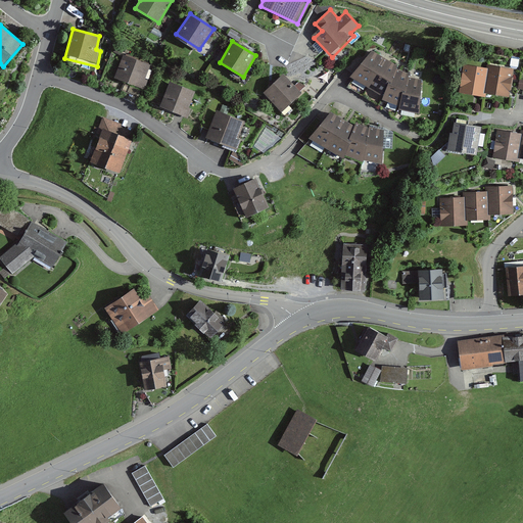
[(397,64),(371,52),(350,80),(383,97),(382,104),(399,112),(421,114),(423,82),(409,79),(409,74),(395,69),(397,64)]
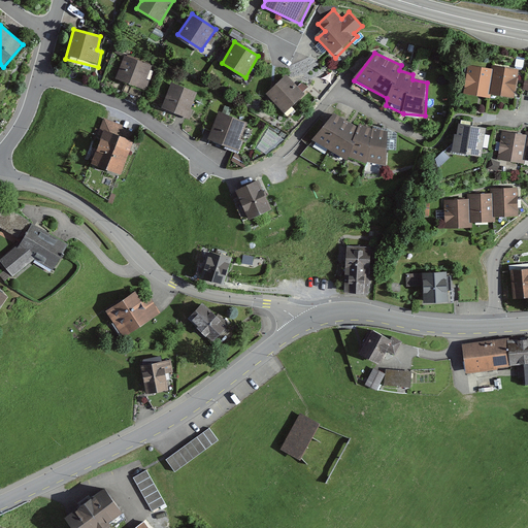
[(151,67),(123,58),(114,79),(147,92),(151,83),(145,81),(151,67)]
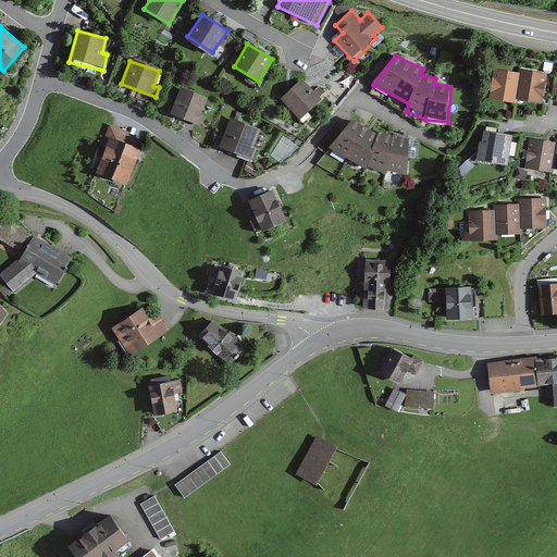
[(521,74),(495,71),(491,99),(518,103),(518,100),(543,104),(548,74),(521,70),(521,74)]
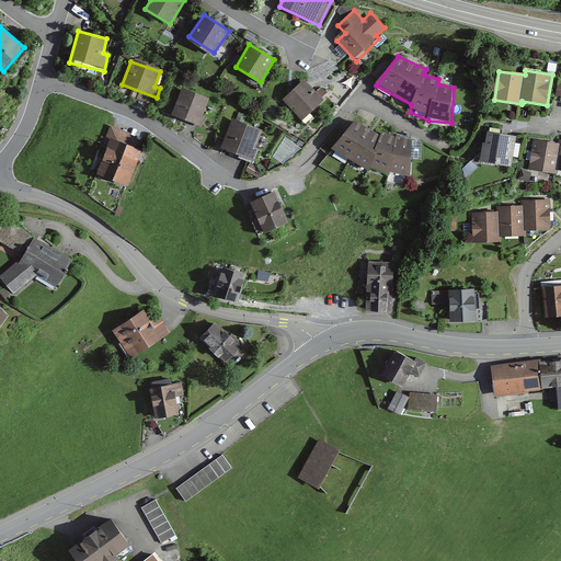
[(306,79),(283,100),(302,122),(325,101),(306,79)]
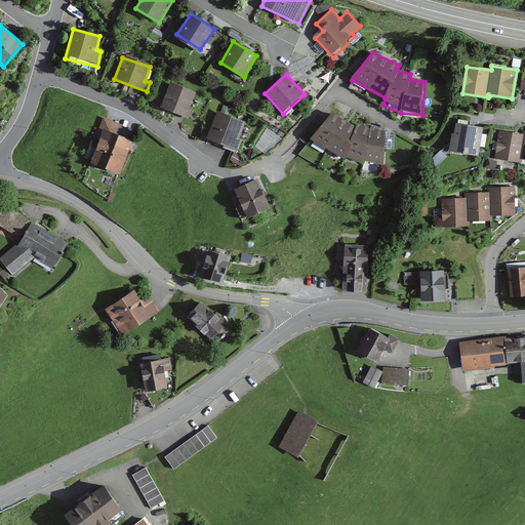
[(197,92),(169,83),(160,109),(188,118),(197,92)]
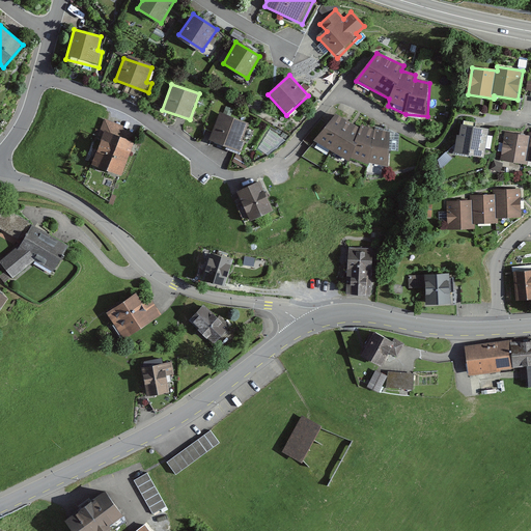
[(251,124),(220,115),(212,143),(243,152),(251,124)]
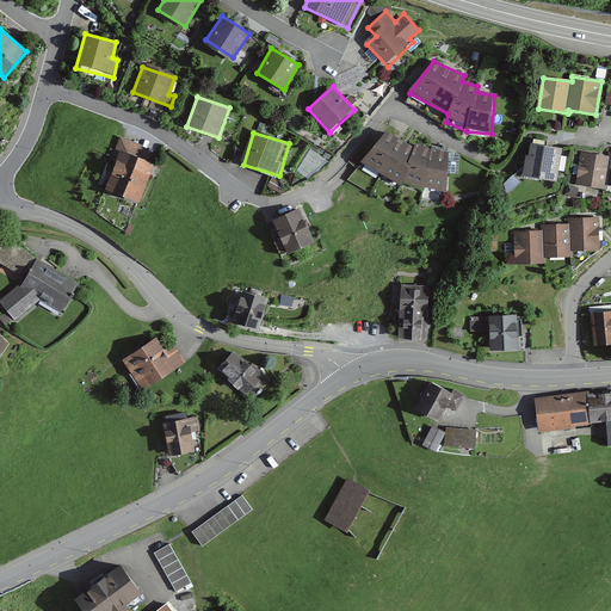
[(414,148),(387,133),(362,161),(403,185),(407,179),(424,189),(448,191),(450,150),(415,143),(414,148)]
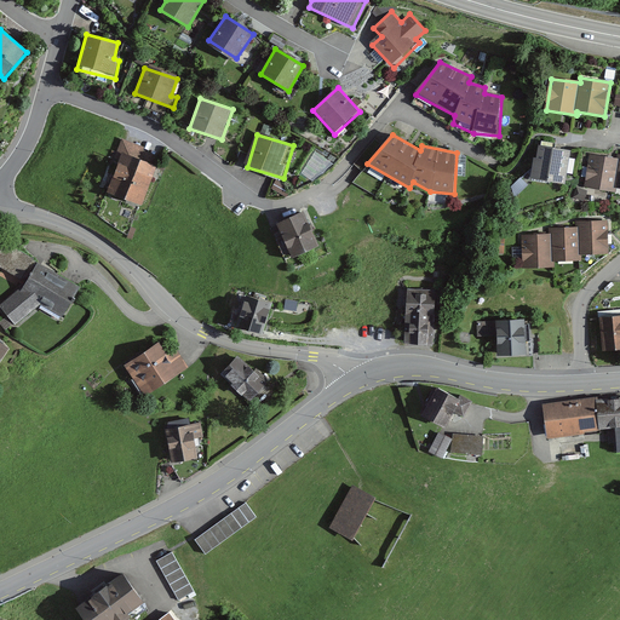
[(159,156),(121,142),(114,161),(119,164),(108,195),(141,207),(159,156)]
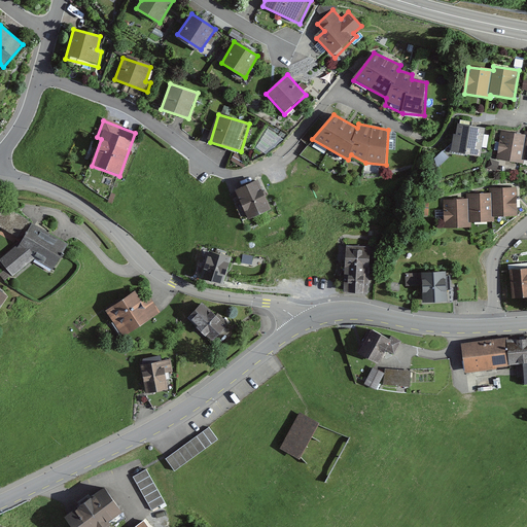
[(488,129),(458,125),(455,152),(485,156),(488,129)]
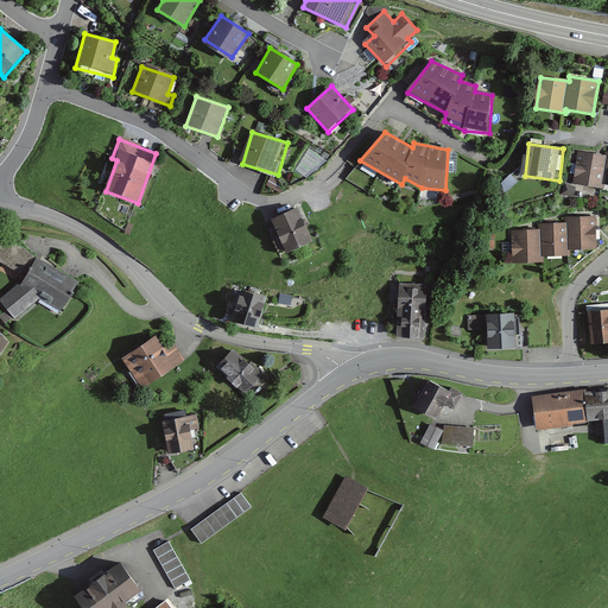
[(607,156),(580,152),(576,184),(605,188),(605,184),(607,184),(607,152),(606,152),(607,156)]
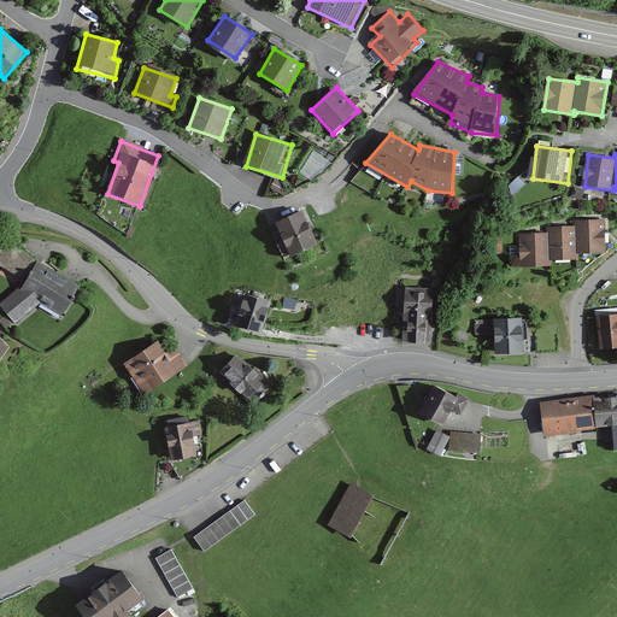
[(304,211),(275,222),(289,259),(318,248),(304,211)]
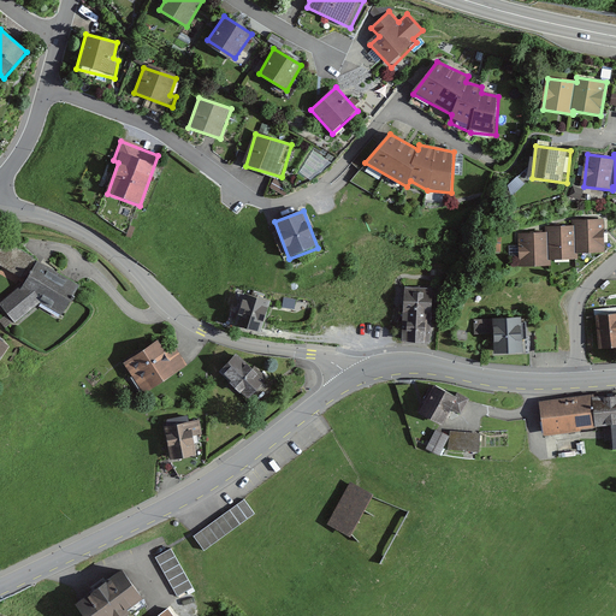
[(548,234),(517,235),(520,268),(554,266),(554,260),(580,258),(580,254),(608,252),(604,218),(573,220),(574,225),(548,227),(548,234)]
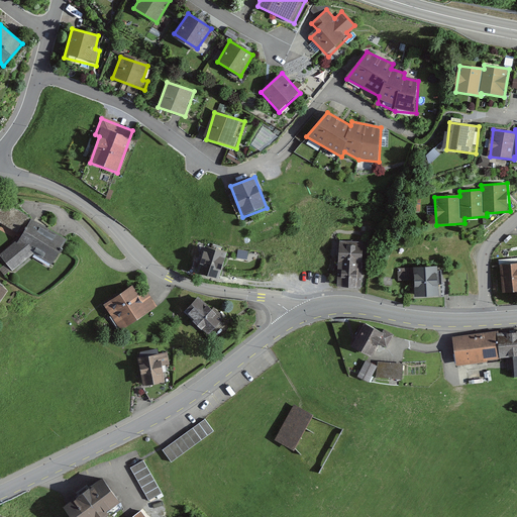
[(422,197),(413,196),(413,212),(421,212),(422,197)]
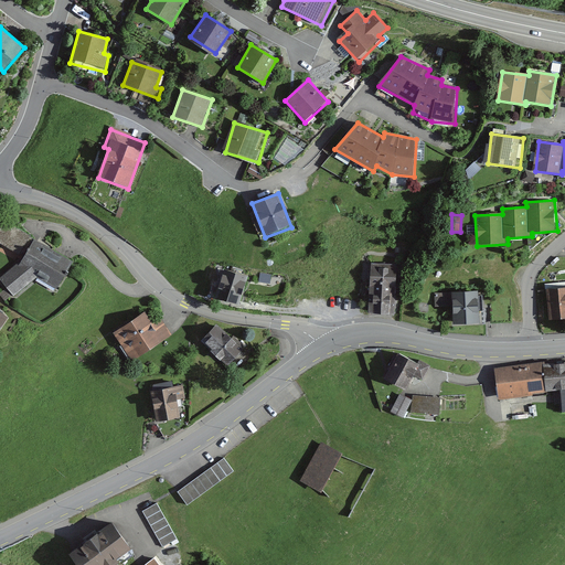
[(33,236),(4,223),(0,231),(0,245),(23,257),(33,236)]
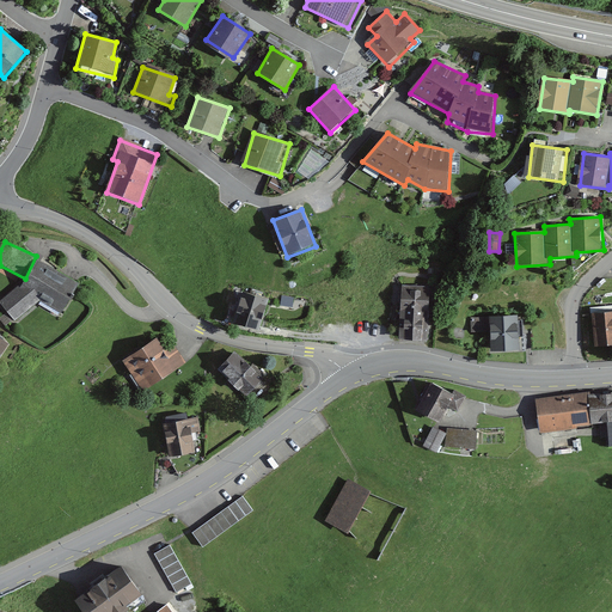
[(78,281),(36,259),(24,286),(1,304),(18,323),(38,307),(62,319),(78,281)]
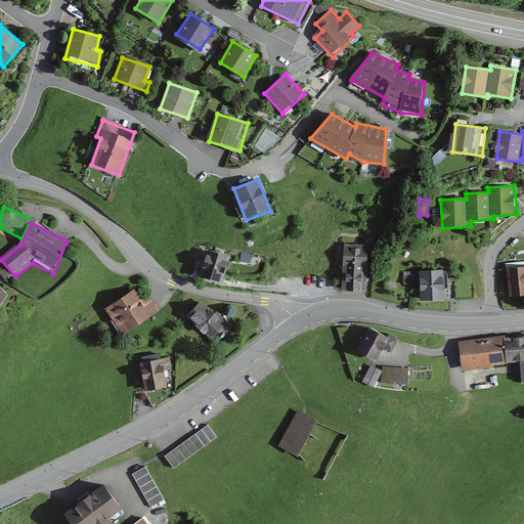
[(368,247),(343,246),(340,291),(366,292),(368,247)]
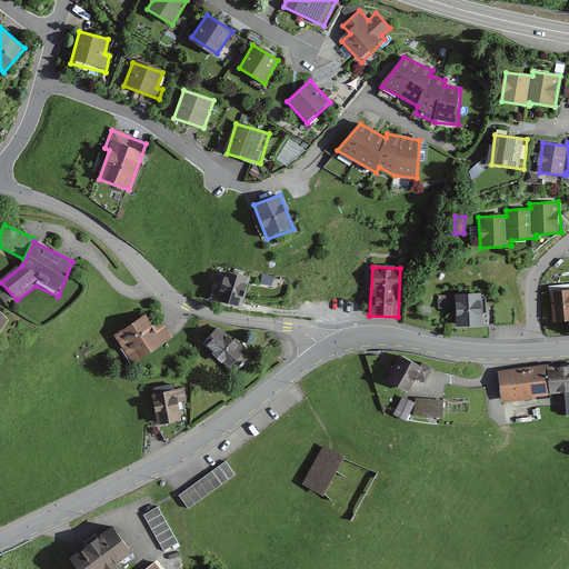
[(226,272),(218,301),(242,309),(251,280),(226,272)]
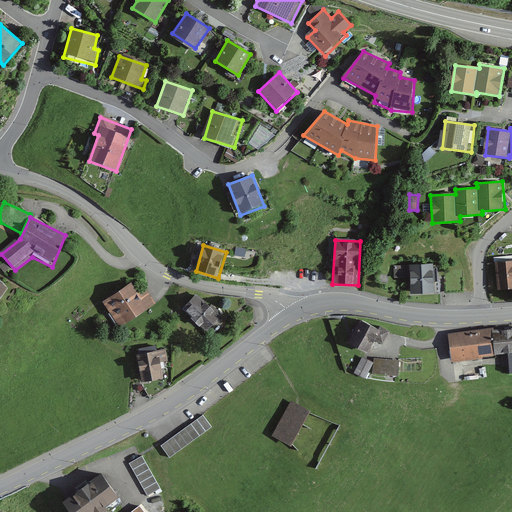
[(511,260),(494,262),(497,290),(511,288),(511,260)]
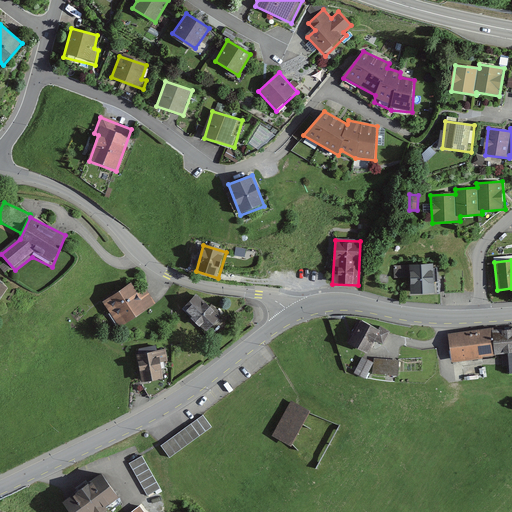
[(433,265),(394,267),(395,278),(412,277),(412,293),(434,292),(433,265)]
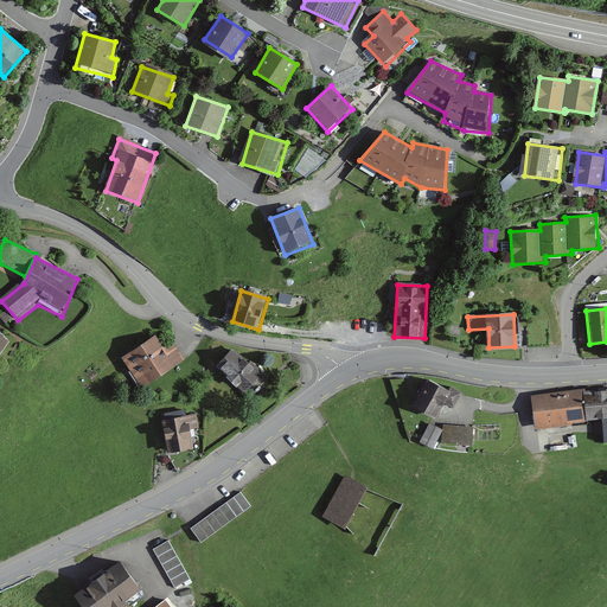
[(0,356),(11,339),(0,332),(0,356)]
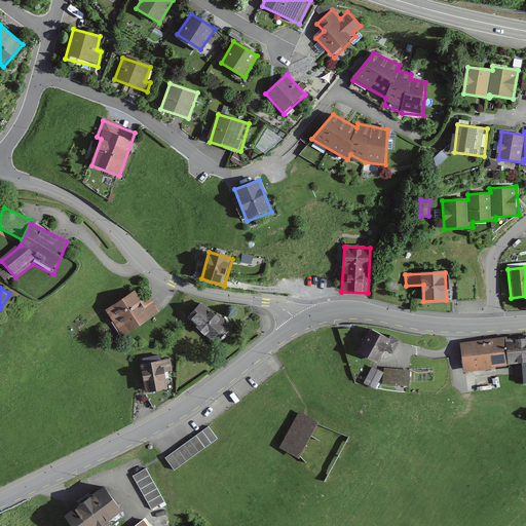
[(135,291),(104,313),(123,340),(161,312),(150,298),(144,303),(135,291)]
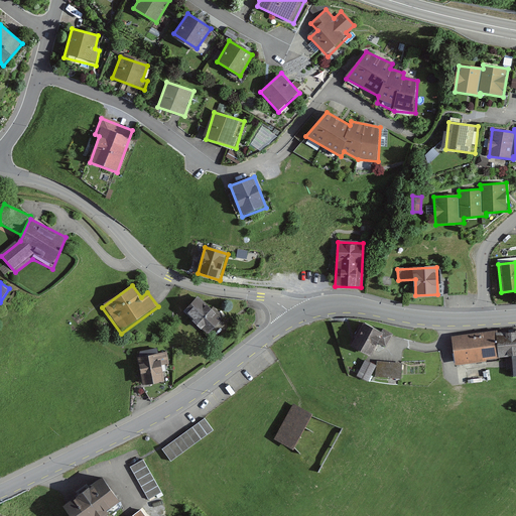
[(223,319),(199,297),(184,311),(210,335),(223,319)]
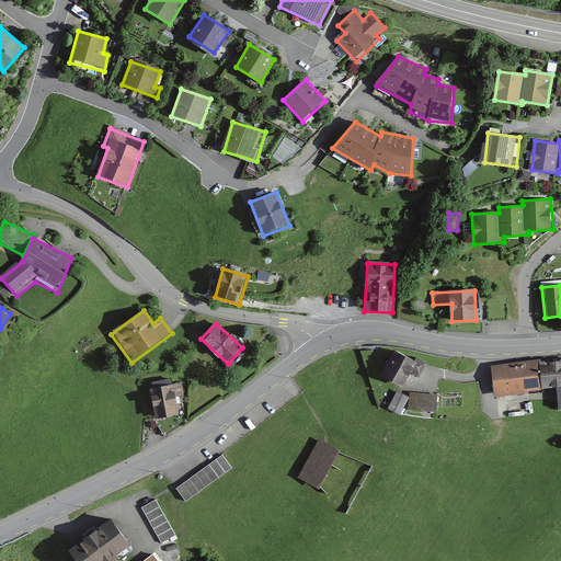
[(426,365),(396,351),(384,377),(407,388),(412,376),(420,379),(426,365)]
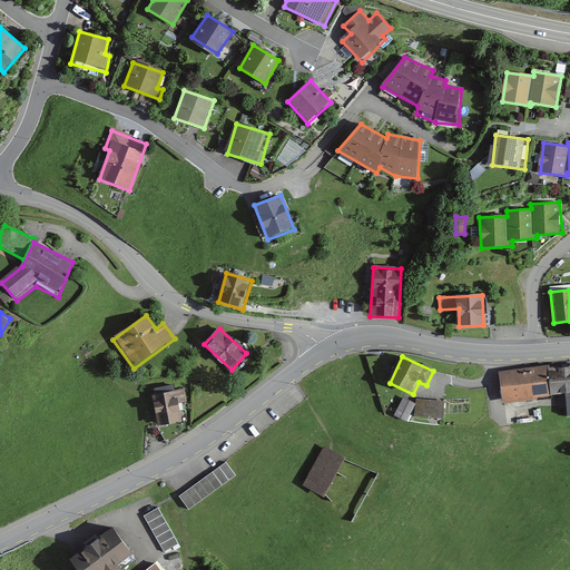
[(569,365),(503,374),(507,402),(564,394),(568,418),(569,418),(569,365)]
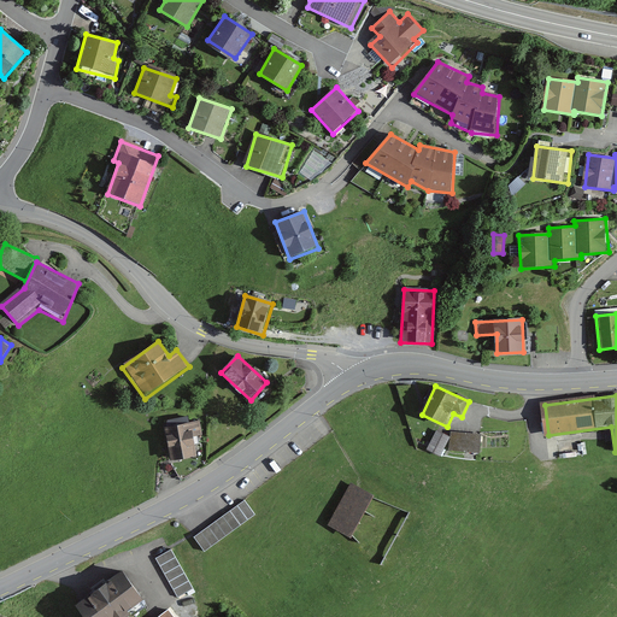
[(201,421),(164,428),(171,463),(199,458),(195,438),(204,435),(201,421)]
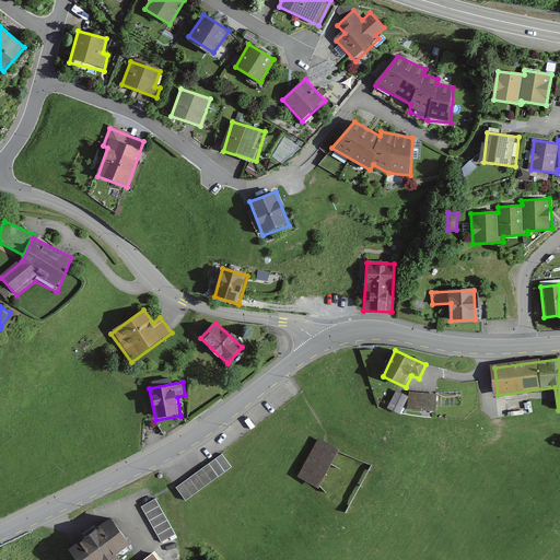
[(409,398),(396,392),(389,408),(401,413),(409,398)]
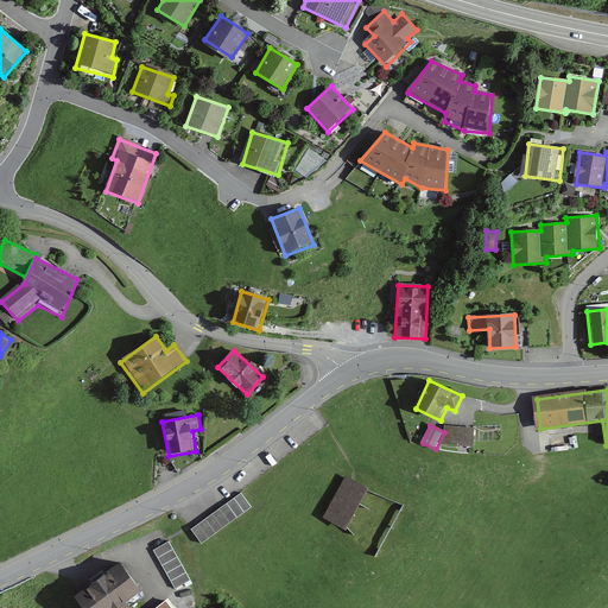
[(475,429),(445,428),(444,445),(475,447),(475,429)]
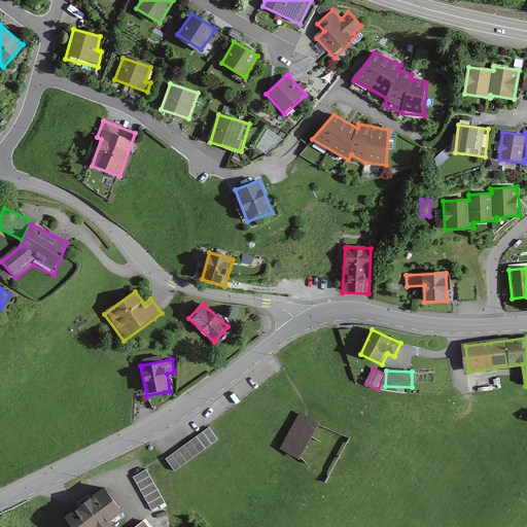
[(301,413),(281,448),(302,459),(321,424),(301,413)]
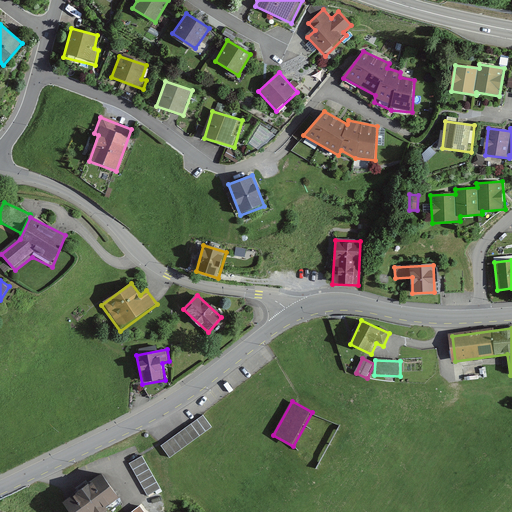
[(205,415),(194,422),(203,435),(214,427),(205,415)]
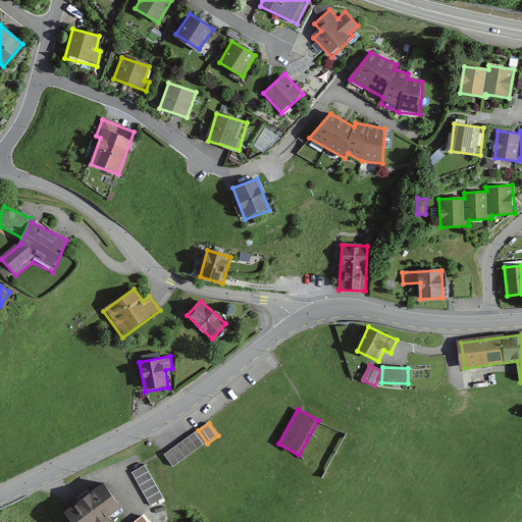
[(197,430),(165,454),(174,467),(207,444),(197,430)]
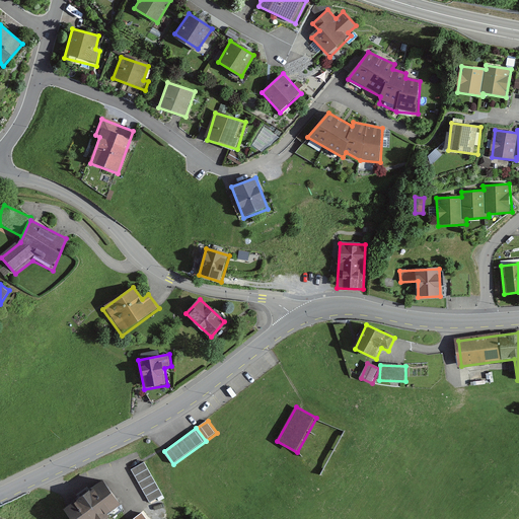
[(144,462),(131,470),(150,504),(163,496),(144,462)]
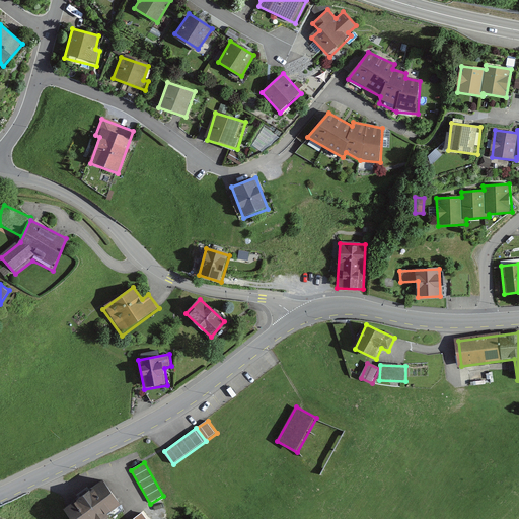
[(103,482),(66,509),(72,518),(101,518),(122,505),(103,482)]
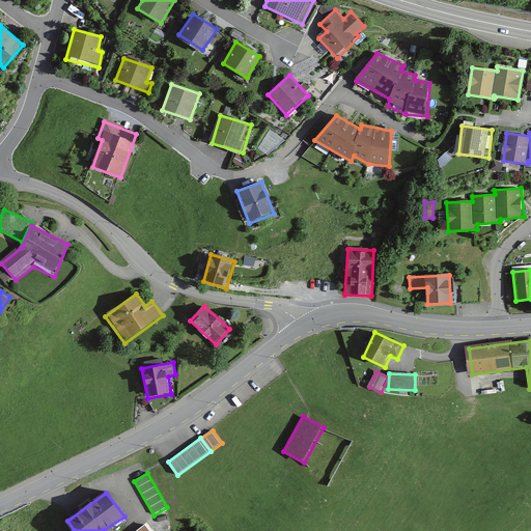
All buildings are outlined.
